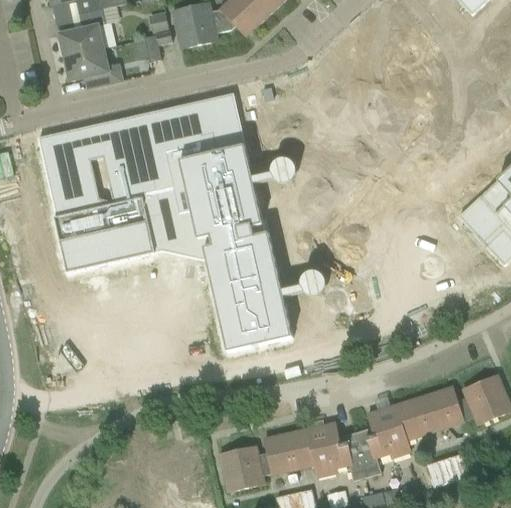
[(74,0),(77,13),(102,8),(116,5),(116,4),(126,2),(125,0),(51,0),(52,3),(65,0),(74,0)]
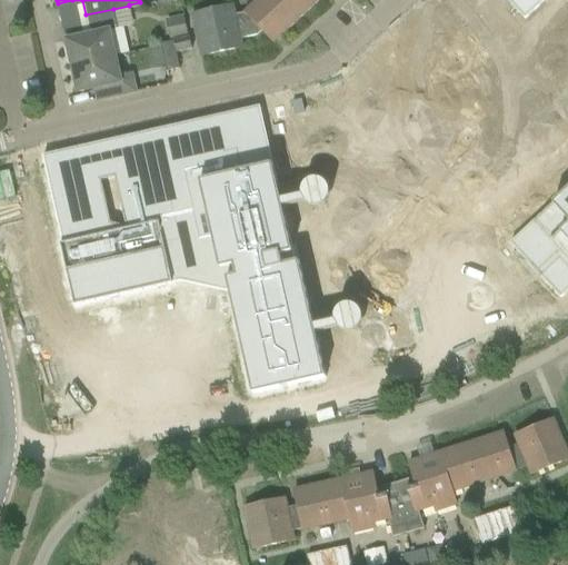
[(190,7),(196,50),(240,45),(235,0),(190,7)]
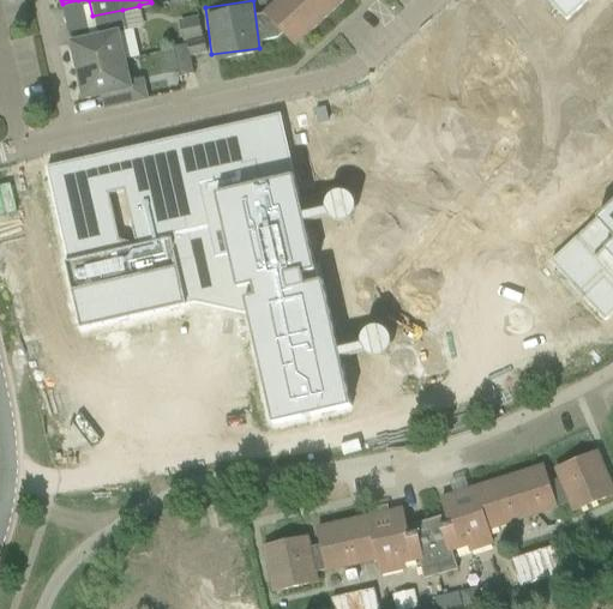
[(259,0),(256,4),(292,43),(337,0),(259,0)]
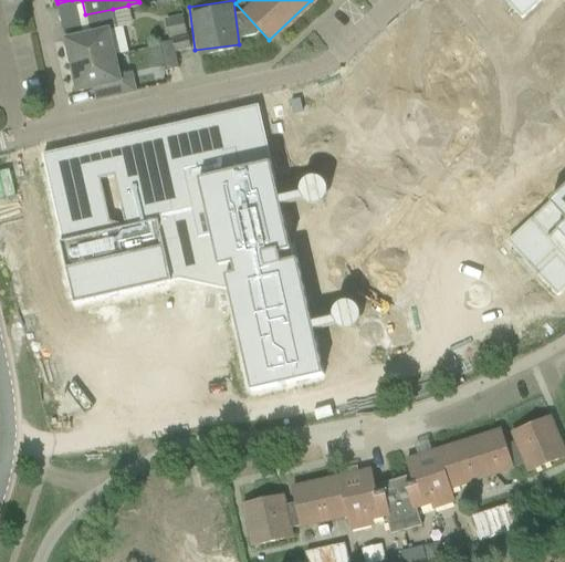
[(564,184),(506,239),(513,247),(509,250),(533,277),(537,272),(556,293),(564,285),(564,0),(506,0),(521,16),(539,0),(564,0),(564,184)]
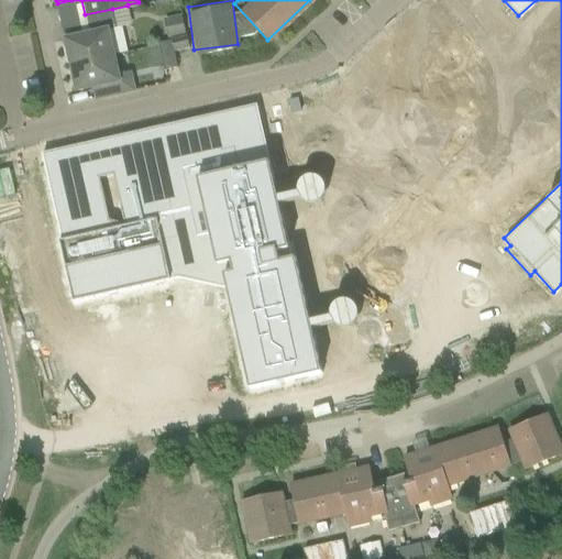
[(120,24),(117,25),(112,9),(85,14),(89,31),(65,36),(70,63),(113,53),(127,50),(120,24)]
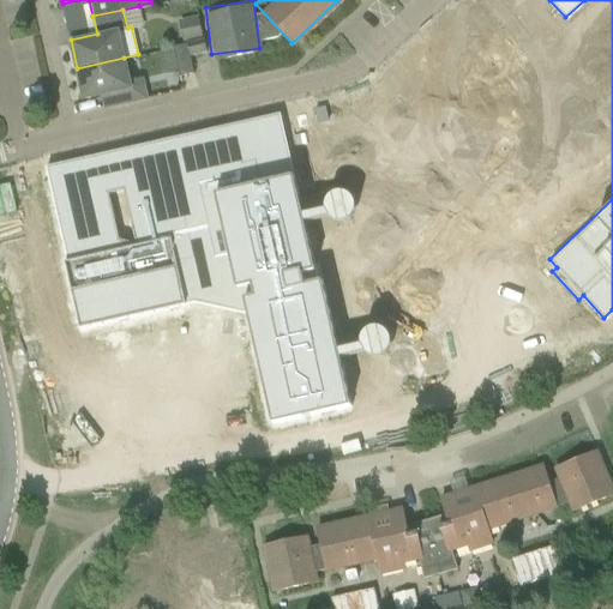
[(203,35),(198,13),(178,18),(182,40),(203,35)]
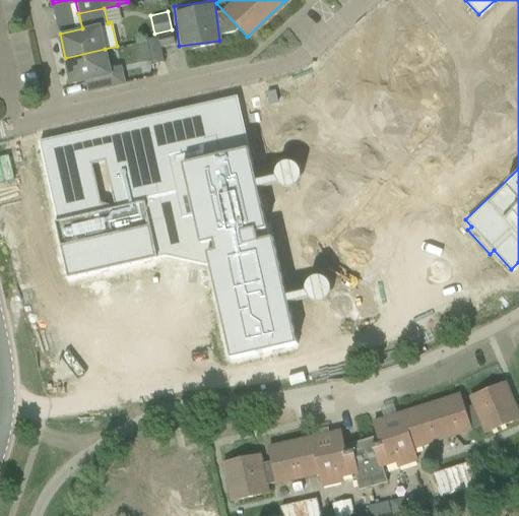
[(158,35),(160,45),(175,42),(173,31),(158,35)]
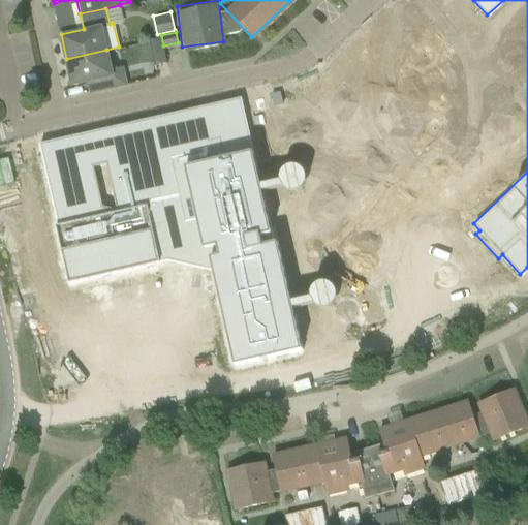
[(154,64),(155,64),(166,61),(163,45),(161,35),(149,38),(154,64)]
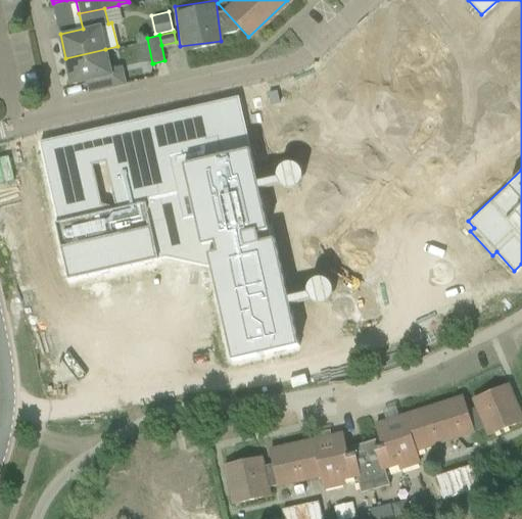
[(92,88),(124,81),(122,69),(110,72),(105,49),(65,58),(70,82),(90,78),(92,88)]
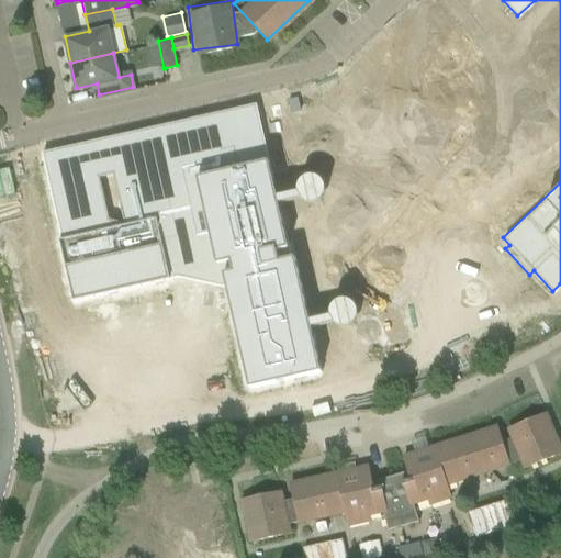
[(256,102),(42,151),(62,238),(59,238),(74,300),(170,278),(169,274),(181,271),(225,281),(226,287),(229,300),(229,301),(249,387),(321,370),(295,255),(290,256),(288,245),(289,245),(281,212),(280,212),(256,102)]
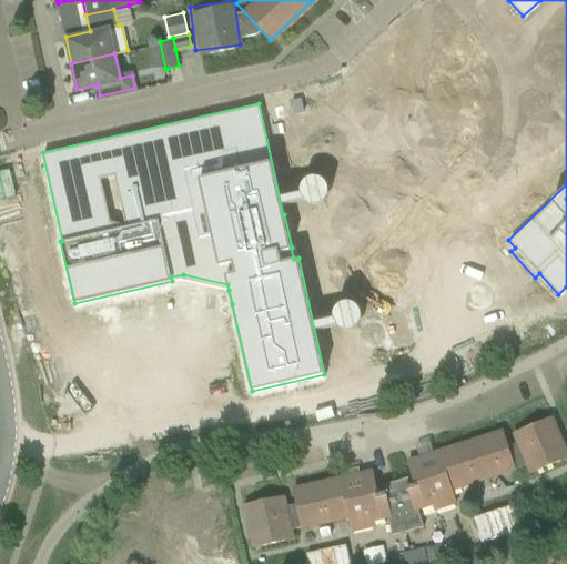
[(509,429),(527,471),(566,453),(566,444),(552,410),(509,429)]
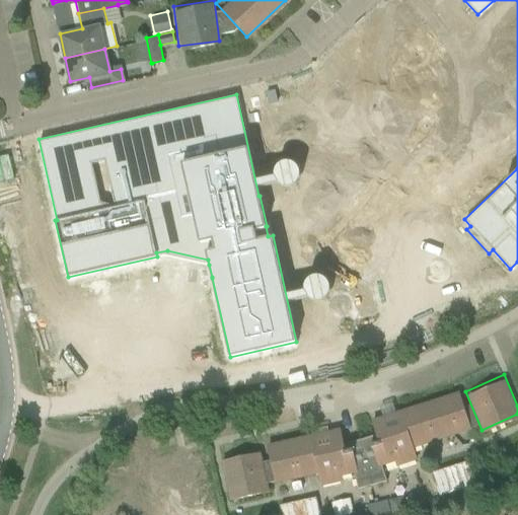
[(413,443),(468,428),(458,389),(368,415),(373,434),(341,443),(343,449),(357,445),(359,453),(371,449),(375,463),(394,458),(395,463),(417,457),(413,443)]
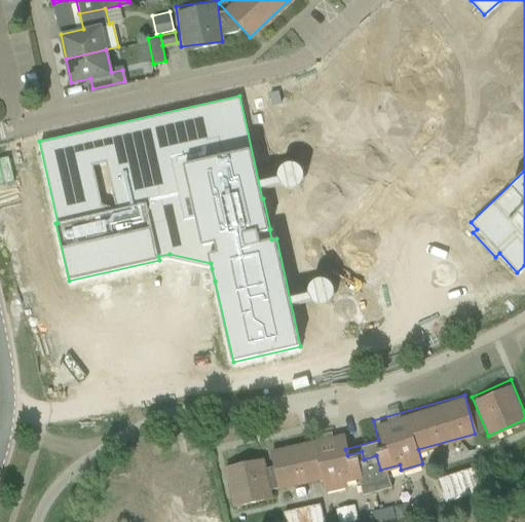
[(342,432),(267,445),(274,487),(323,478),(325,489),(348,485),(347,479),(361,477),(357,454),(347,456),(342,432)]
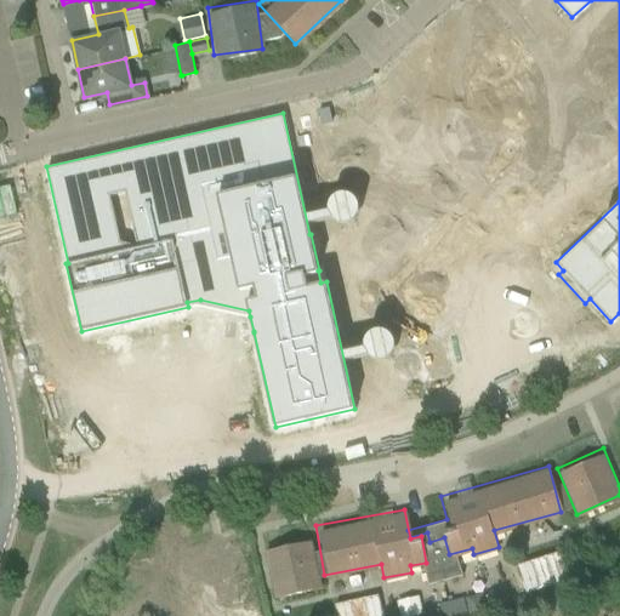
[(272,592),(319,587),(313,539),(266,543),(272,592)]
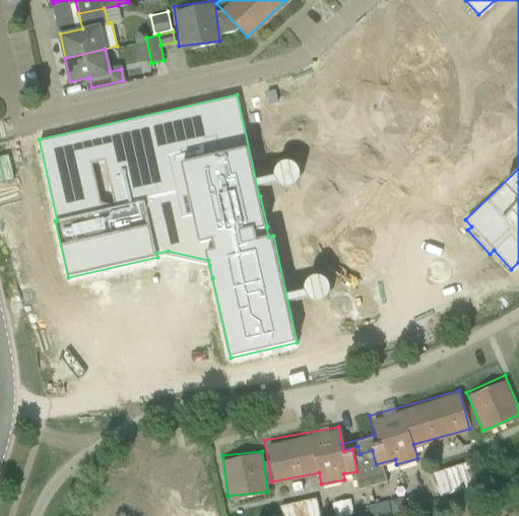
[(439,492),(474,481),(468,459),(433,468),(439,492)]
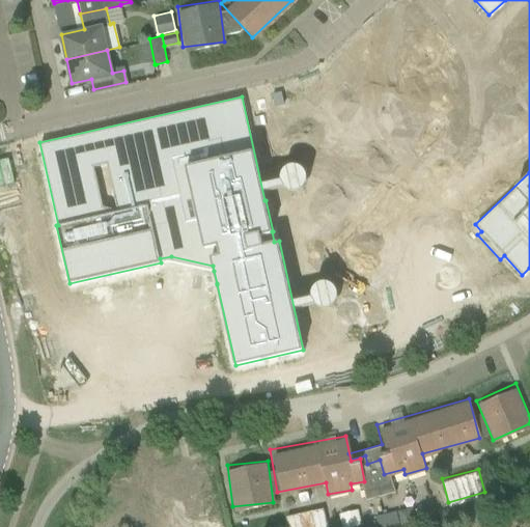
[(287,511),(289,526),(328,526),(324,505),(287,511)]
